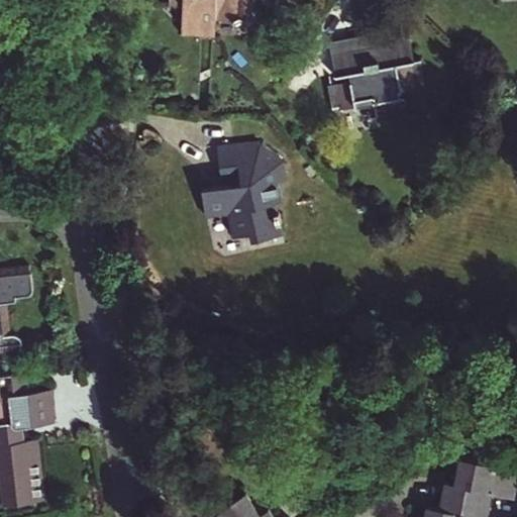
[(216,37),(216,20),(237,21),(252,0),(169,0),(169,12),(184,13),(183,35),(216,37)]
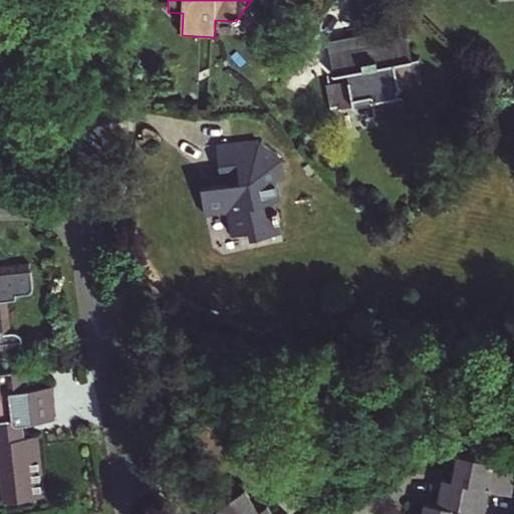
[(331,112),(352,108),(372,105),(372,109),(375,122),(404,117),(401,98),(397,99),(396,93),(420,89),(415,62),(409,63),(404,32),(368,39),(368,41),(370,49),(358,51),(356,44),(326,49),(332,79),(341,78),(342,87),(327,89),(331,112)]
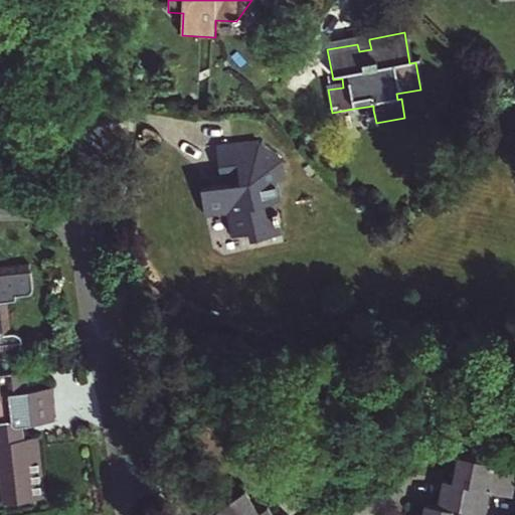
[(369,41),(357,44),(359,51),(371,49),(369,41)]
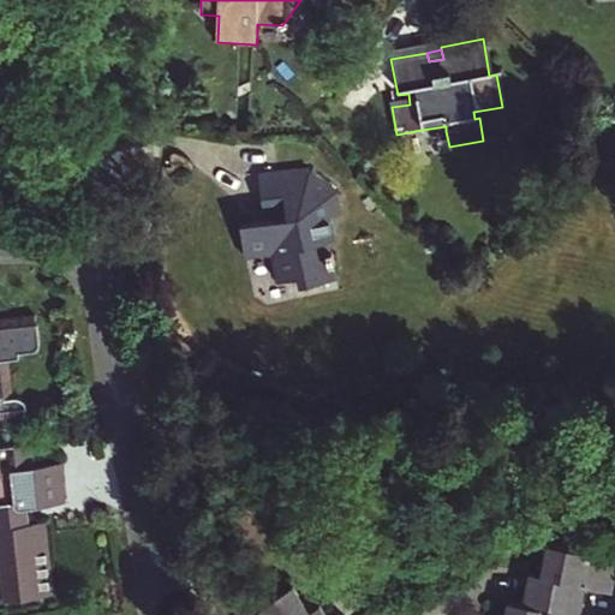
[(483,141),(449,147),(446,147),(447,153),(487,147),(485,141),(483,141)]
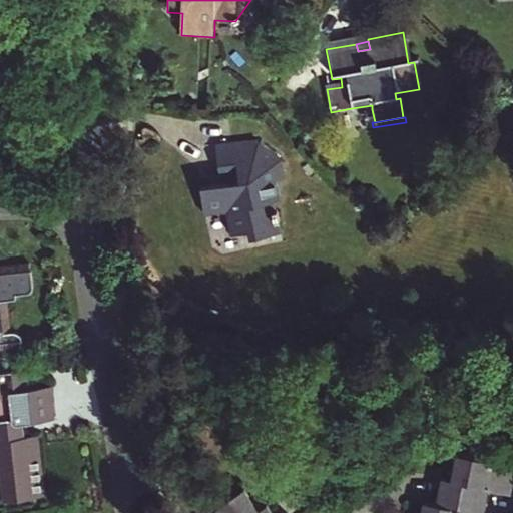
[(212,201),(212,207),(212,229),(230,230),(229,238),(260,239),(263,216),(261,215),(261,205),(269,205),(270,186),(277,186),(278,165),(255,142),(243,142),(243,139),(212,138),(211,166),(222,166),(226,167),(226,178),(221,178),(190,176),(189,200),(212,201)]
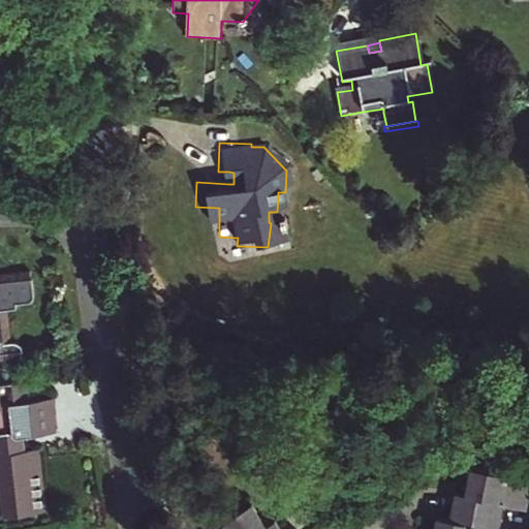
[(0,339),(1,340),(2,359),(27,358),(27,344),(24,340),(11,339),(8,307),(18,307),(18,301),(33,298),(33,271),(0,272),(0,339)]
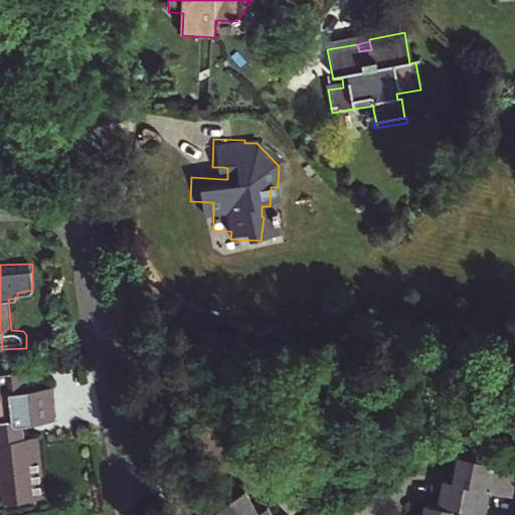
[(0,496),(1,505),(46,501),(40,438),(25,440),(24,424),(56,421),(52,388),(32,390),(30,368),(0,370),(0,496)]
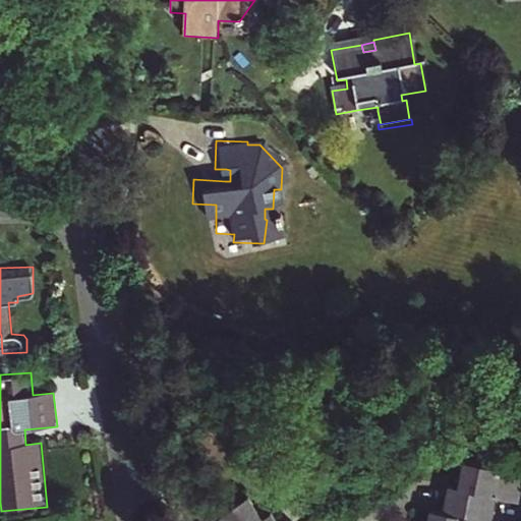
[(447,495),(446,506),(476,516),(493,519),(498,496),(520,501),(520,495),(520,469),(483,459),(463,457),(462,467),(459,481),(449,482),(447,495)]
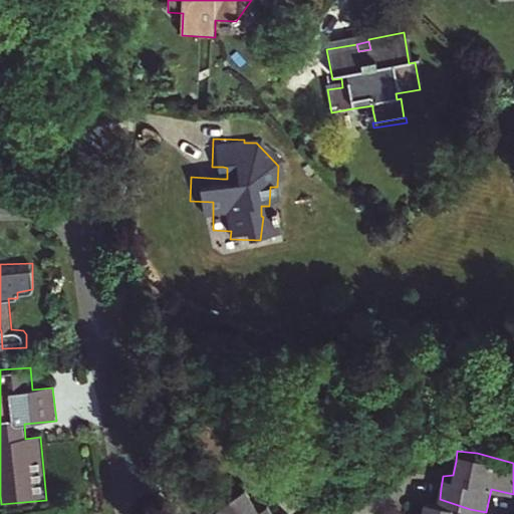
[(277,513),(269,503),(262,506),(246,486),(204,513),(277,513)]
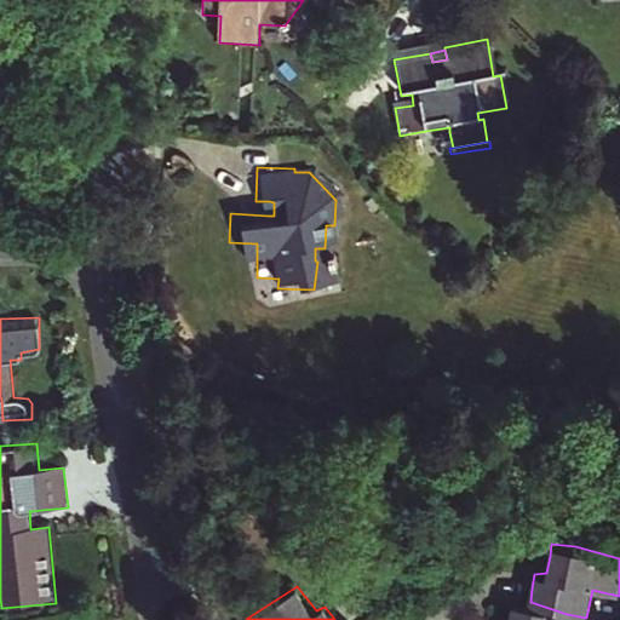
[(567,614),(530,602),(512,602),(507,619),(585,619),(586,618),(567,614)]
